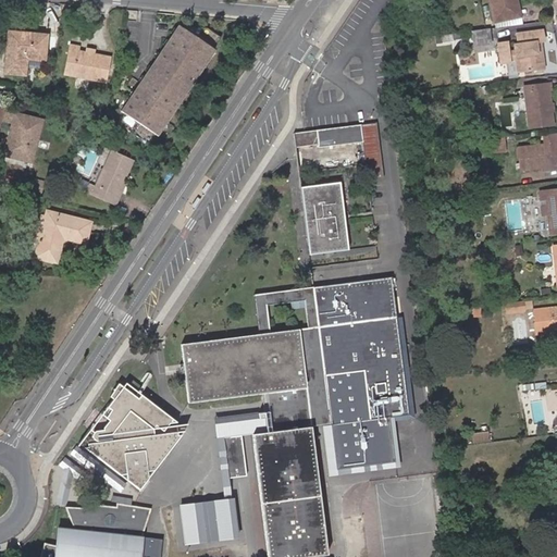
[(491,0),(495,20),(517,15),(514,0),(491,0)]
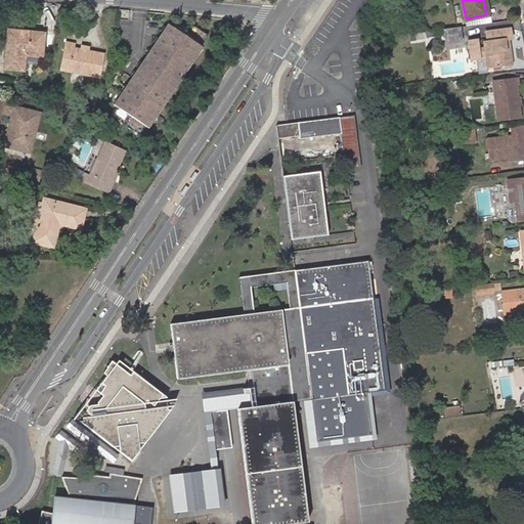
[(443,26),(445,39),(463,37),(462,24),(443,26)]
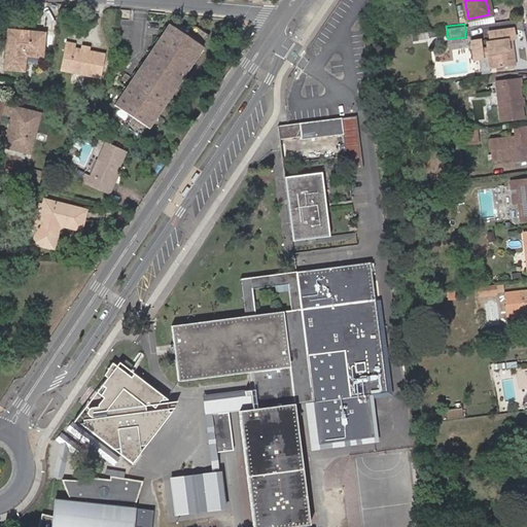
[(486,38),(487,45),(488,54),(489,64),(511,62),(508,40),(512,39),(511,36),(515,35),(514,25),(488,28),(489,38),(486,38)]
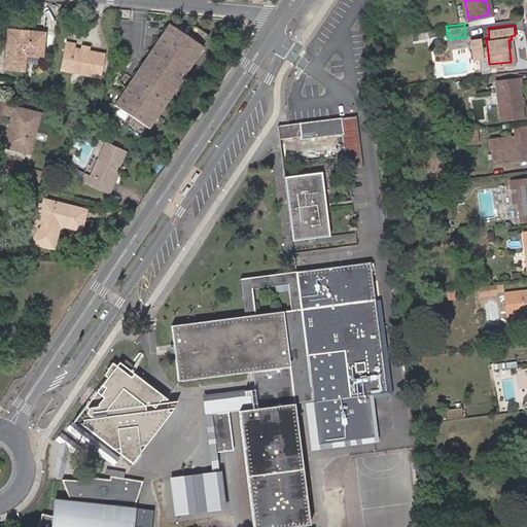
[(169,26),(143,64),(177,88),(204,47),(202,46),(210,36),(197,28),(169,26)]
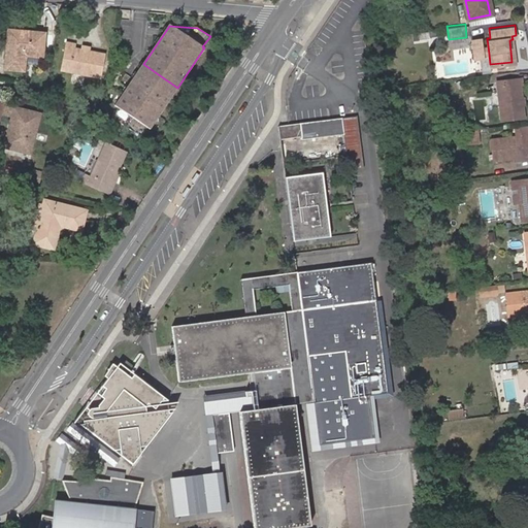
[(43,56),(45,32),(9,29),(5,67),(25,69),(27,54),(43,56)]
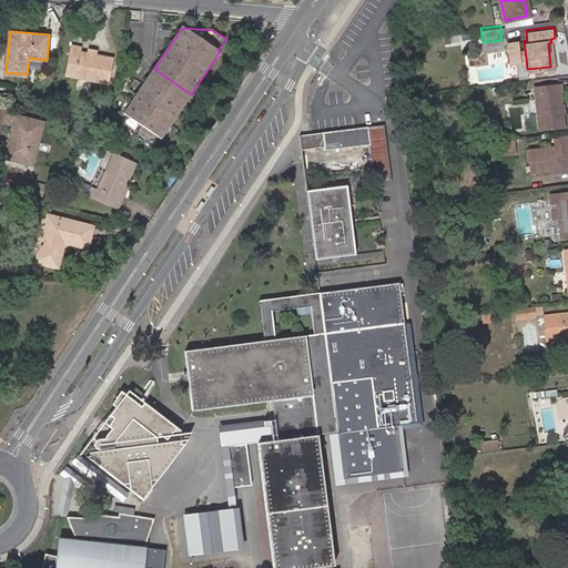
[(519,58),(518,50),(517,39),(508,40),(510,61),(519,60),(519,58)]
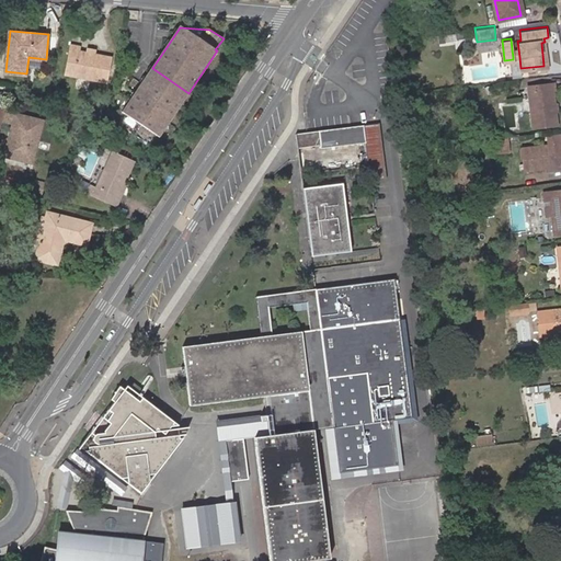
[(95,53),(88,52),(80,50),(80,46),(72,44),(66,73),(107,81),(112,56),(95,53)]
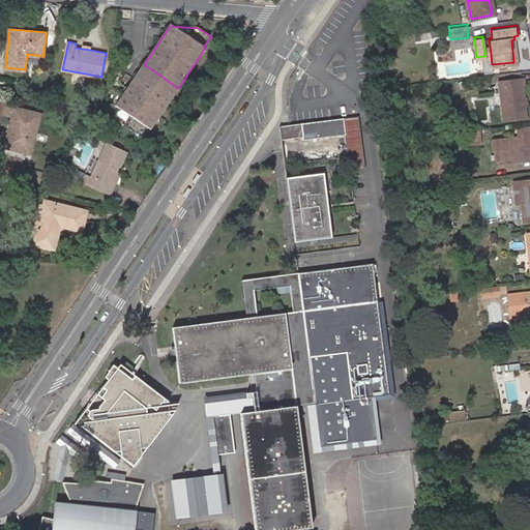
[(178,88),(144,64),(117,105),(120,107),(113,117),(134,131),(144,136),(149,127),(151,128),(178,88)]
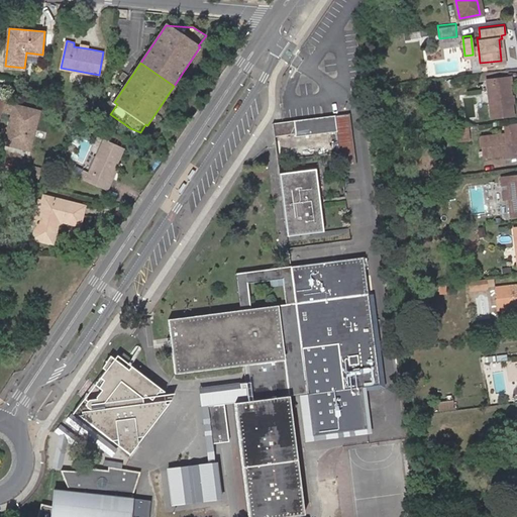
[(510,84),(509,76),(487,79),(492,117),(513,114),(512,103),(511,94),(510,84)]
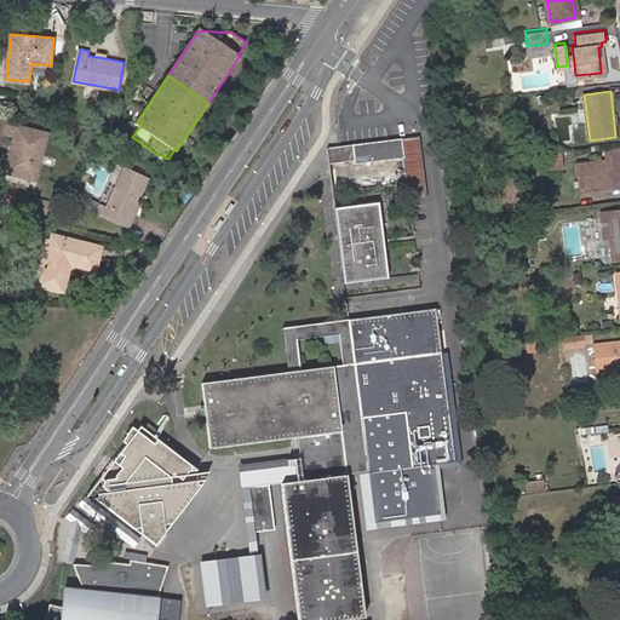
[(35,181),(47,133),(3,121),(0,130),(16,135),(5,172),(35,181)]
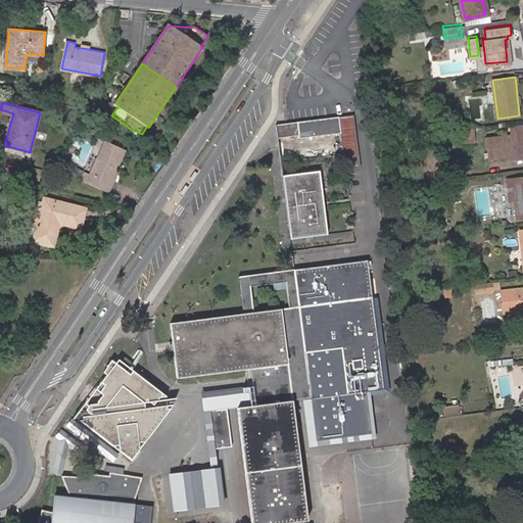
[(361,167),(353,114),(285,123),(276,125),(278,137),(298,134),(298,138),(340,133),(343,153),(344,169),(361,167)]
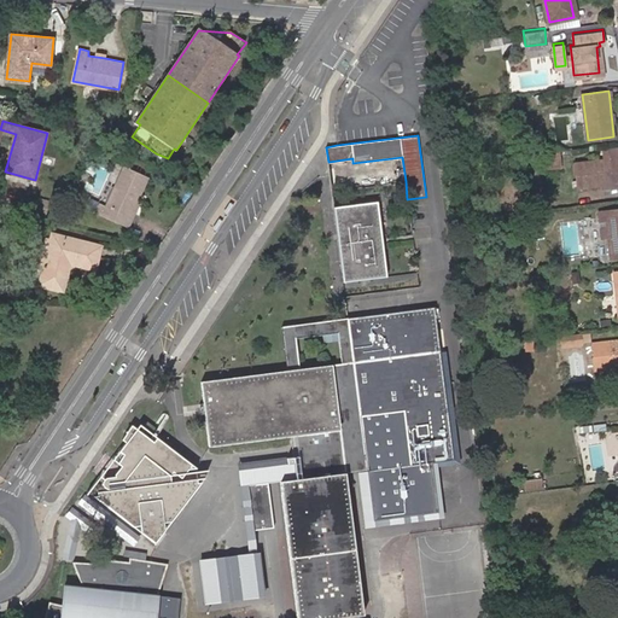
[(577,187),(601,184),(617,181),(617,146),(602,150),(604,159),(573,164),(577,187)]
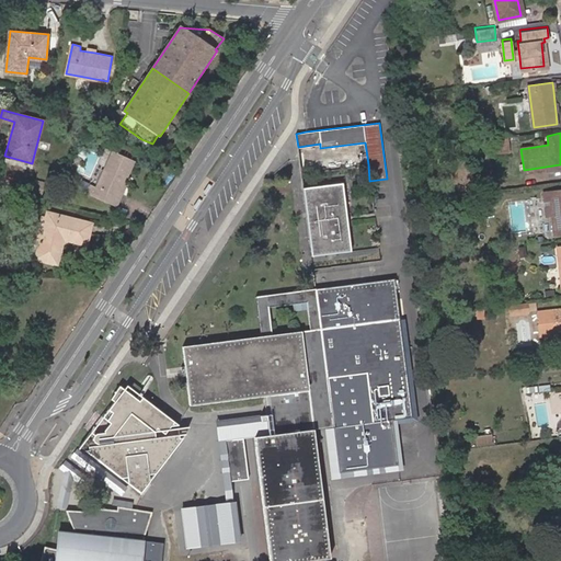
[(492,139),(494,149),(508,148),(506,137),(492,139)]
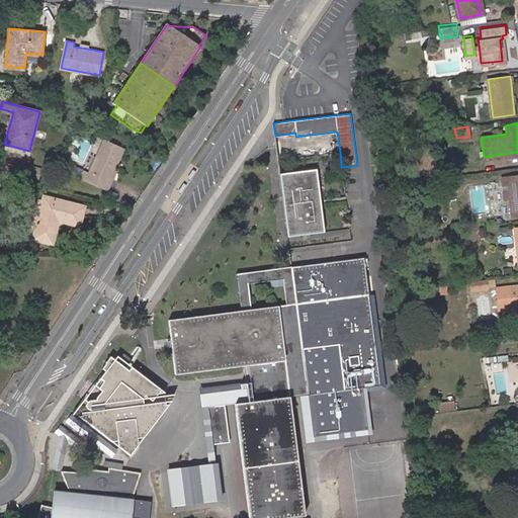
[(89,172),(82,168),(78,177),(105,190),(114,170),(112,169),(122,148),(104,140),(89,172)]
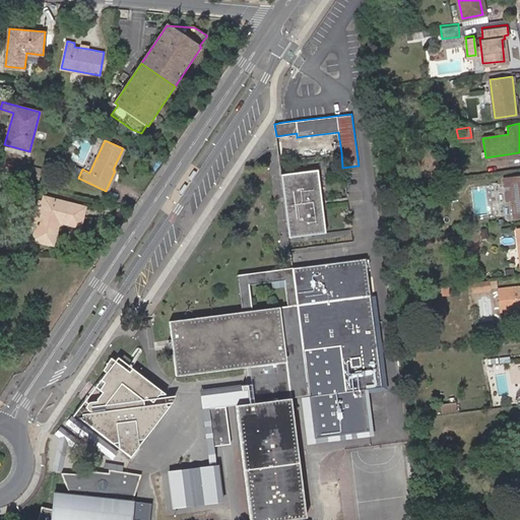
[(35,180),(37,172),(22,169),(20,176),(35,180)]
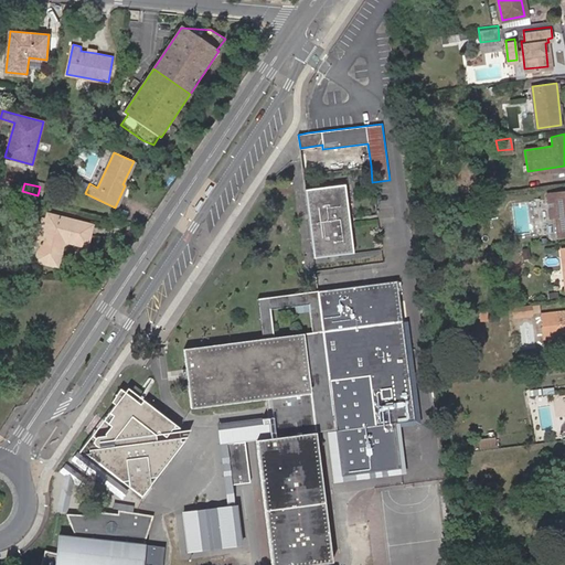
[(345,183),(305,189),(313,257),(353,253),(349,212),(345,183)]
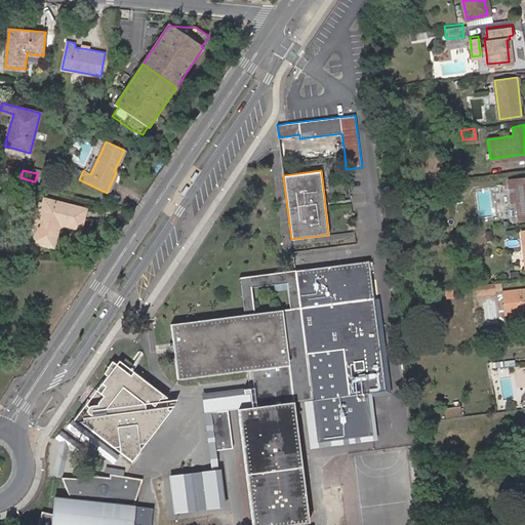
[(524,177),(508,180),(509,188),(515,188),(516,194),(510,195),(510,202),(516,201),(519,220),(524,218),(524,177)]
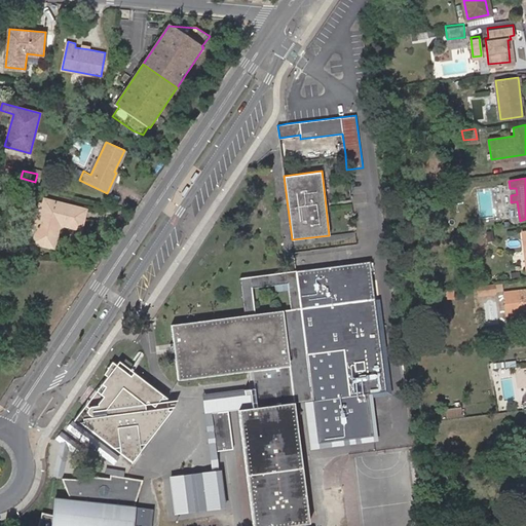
[(36,231),(44,200),(40,199),(33,230),(36,231)]
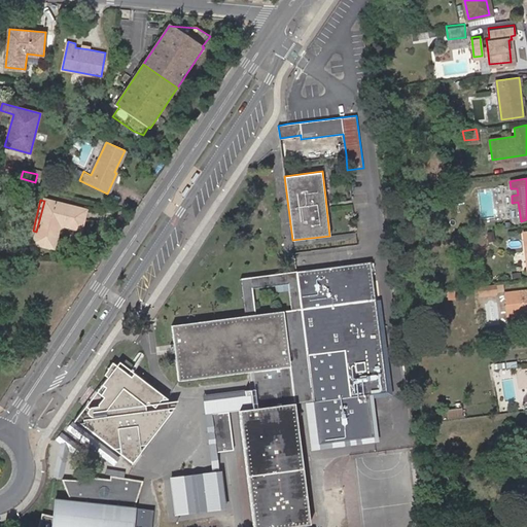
[(84,210),(44,201),(36,232),(35,240),(54,244),(59,225),(79,231),(84,210)]
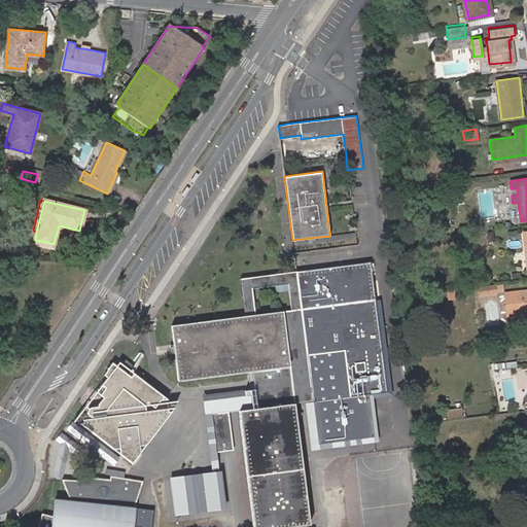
[(53,248),(54,244),(35,240),(33,244),(53,248)]
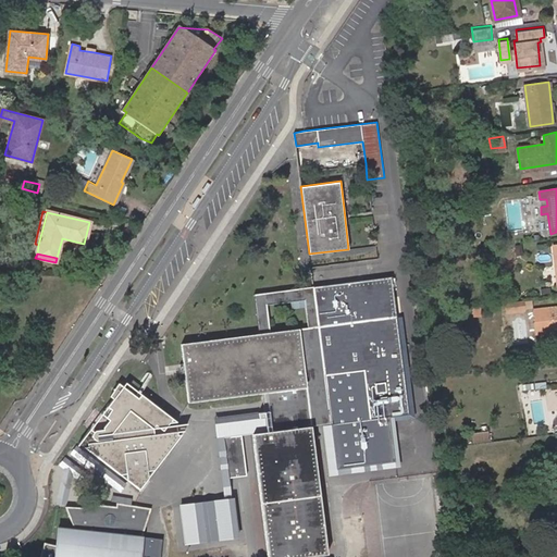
[(314,285),(330,411),(331,423),(336,470),(396,462),(390,417),(409,413),(392,275),(314,285)]
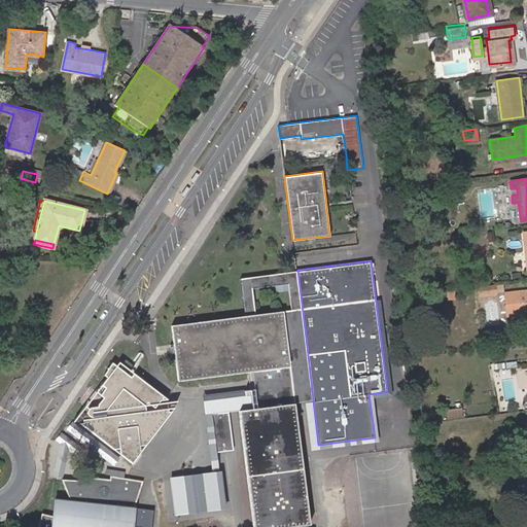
[(288,354),(292,391),(312,389),(297,270),(253,276),(239,277),(244,315),(255,314),(252,287),(287,283),(291,309),(282,310),(288,354)]
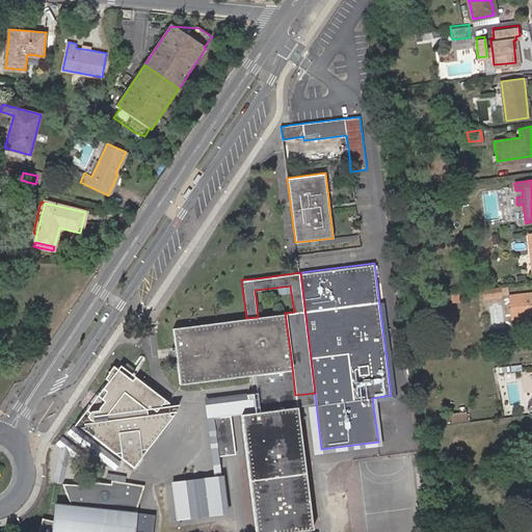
[(531,293),(523,295),(525,317),(531,316),(531,293)]
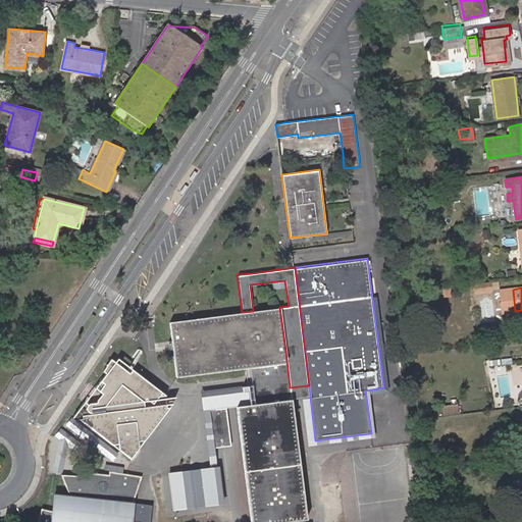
[(279,307),(253,311),(242,312),(169,321),(171,338),(173,348),(176,376),(250,367),(248,355),(258,354),(260,354),(263,390),(290,387),(285,351),(279,307)]
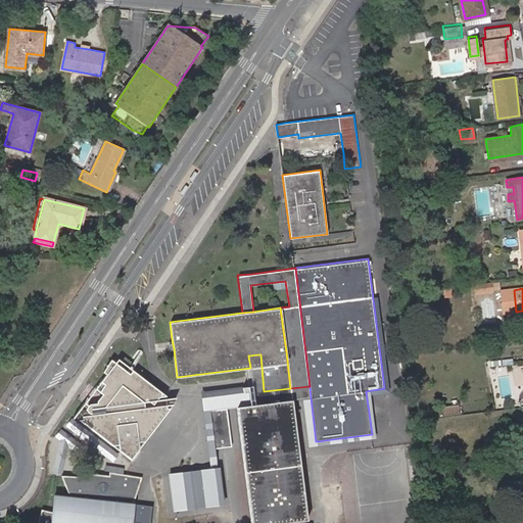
[(248,355),(250,368),(252,387),(254,405),(265,403),(264,391),(260,354),(258,354),(248,355)]
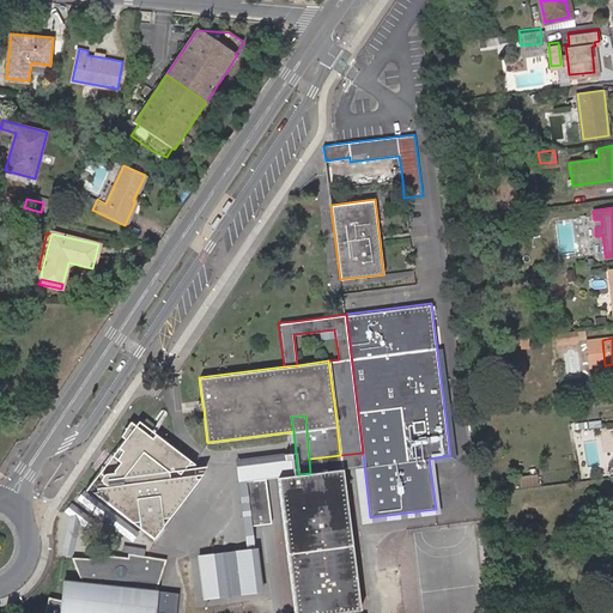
[(92,491),(153,538),(200,477),(195,477),(195,473),(169,478),(169,472),(176,471),(180,473),(186,465),(195,463),(156,432),(152,437),(135,424),(131,420),(121,435),(125,438),(111,455),(120,461),(114,469),(114,472),(110,472),(105,473),(102,475),(102,478),(102,480),(103,483),(107,484),(123,481),(123,484),(97,486),(98,490),(92,491)]
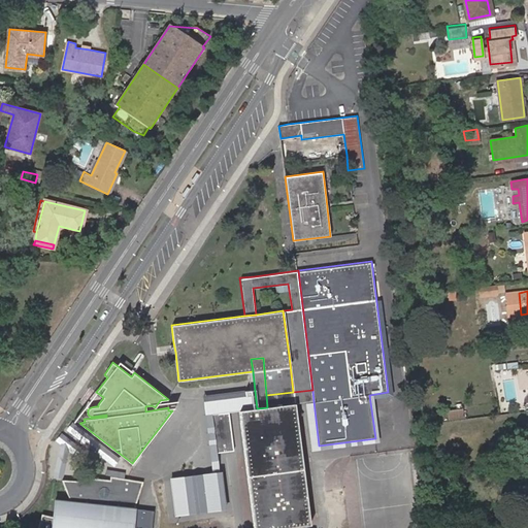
[(266,395),(267,407),(294,404),(314,401),(312,390),(293,392),(266,395)]
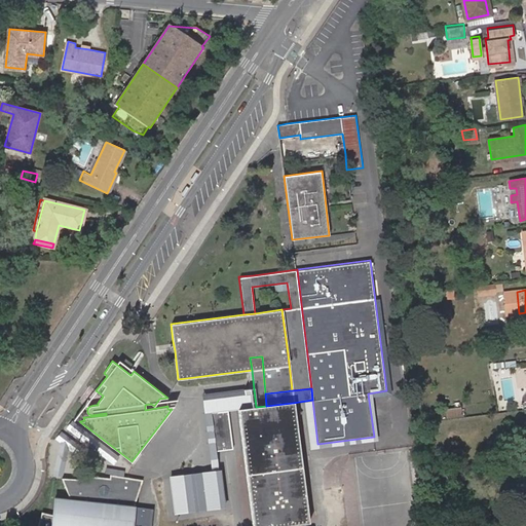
[(212,472),(170,477),(174,514),(226,508),(222,471),(219,471),(217,451),(233,449),(228,410),(237,409),(256,407),(254,389),(202,396),(212,472)]
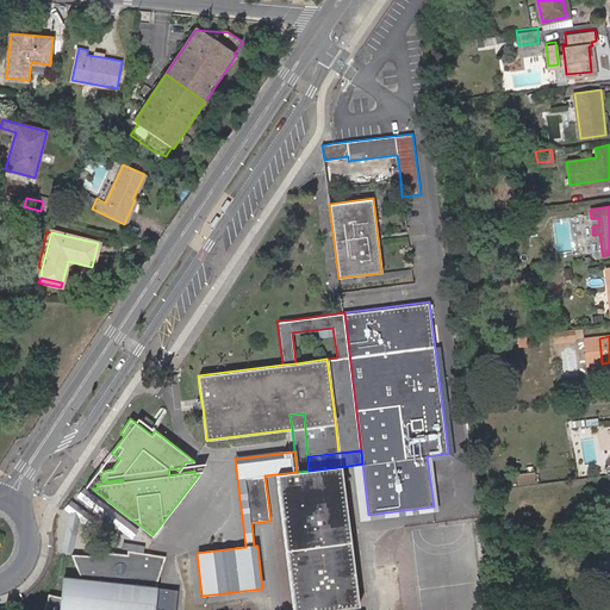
[(309,471),(297,472),(275,474),(293,609),(324,609),(325,609),(337,609),(358,605),(340,467),(309,471)]
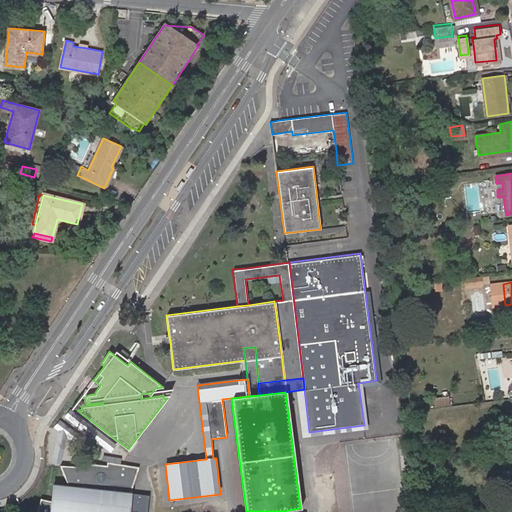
[(109,437),(103,443),(112,451),(118,445),(109,437)]
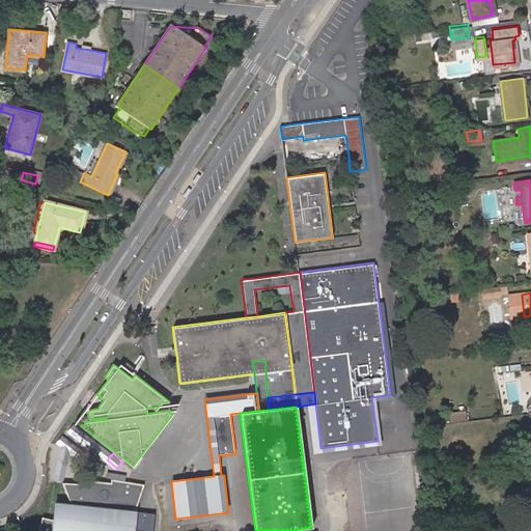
[(352,530),(398,530),(394,490),(389,491),(386,462),(345,466),(352,530)]
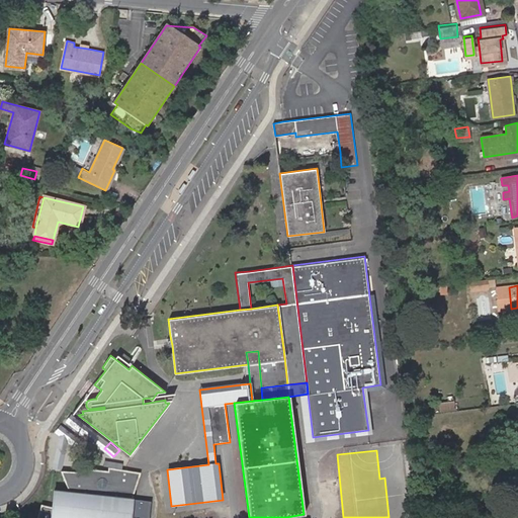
[(130,517),(132,498),(140,471),(108,467),(108,470),(85,467),(85,471),(62,470),(69,491),(54,489),(52,505),(39,504),(35,517),(130,517)]
